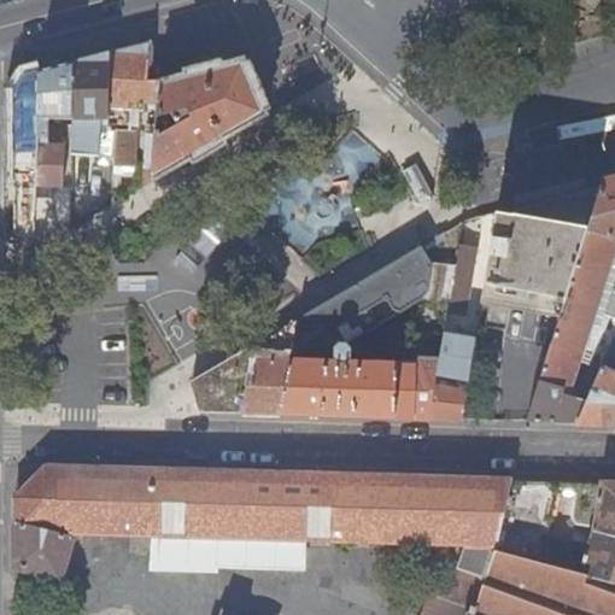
[(144,101),(157,103),(158,80),(158,78),(146,77),(150,39),(126,45),(109,50),(109,130),(116,130),(113,156),(112,164),(135,164),(135,129),(130,129),(132,106),(142,107),(144,101)]
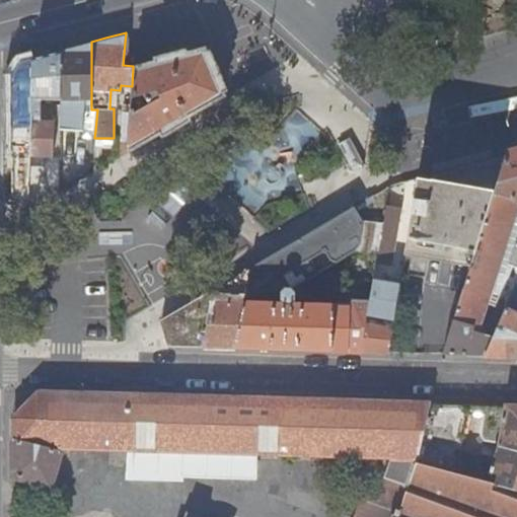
[(59,128),(95,131),(97,109),(91,109),(91,42),(73,47),(60,50),(59,98),(59,128)]
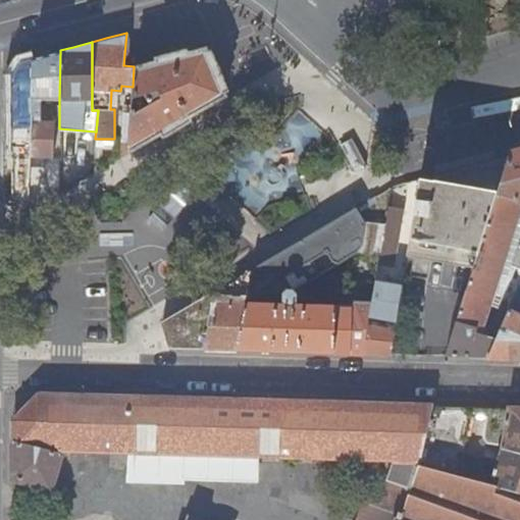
[(121,141),(120,156),(160,133),(224,95),(205,48),(167,58),(134,67),(133,87),(132,104),(128,142),(121,141)]
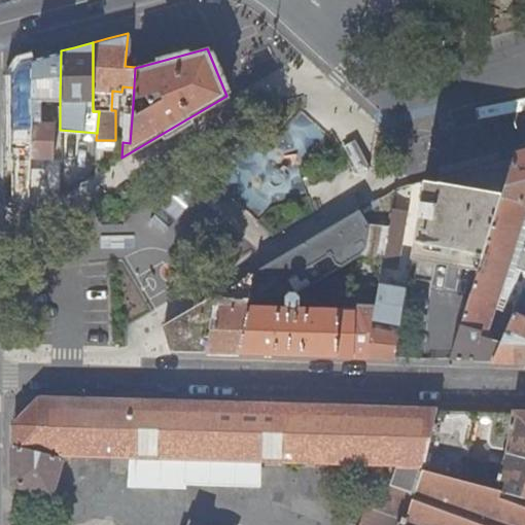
[(39,99),(60,100),(61,50),(46,55),(32,58),(30,143),(30,150),(29,156),(51,156),(53,123),(38,121),(39,99)]
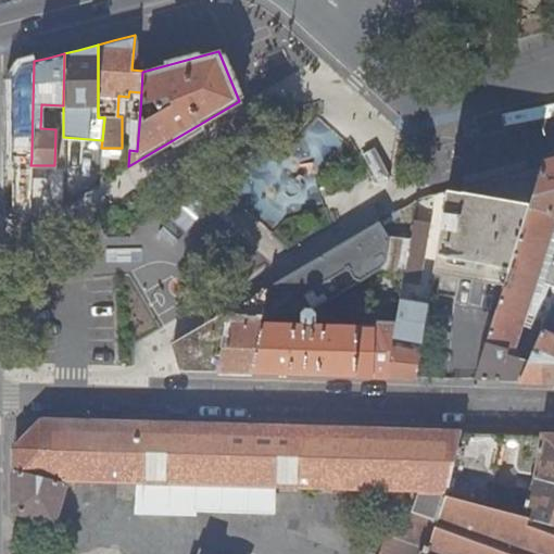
[(12,151),(32,151),(34,61),(27,63),(22,64),(11,77),(12,151)]
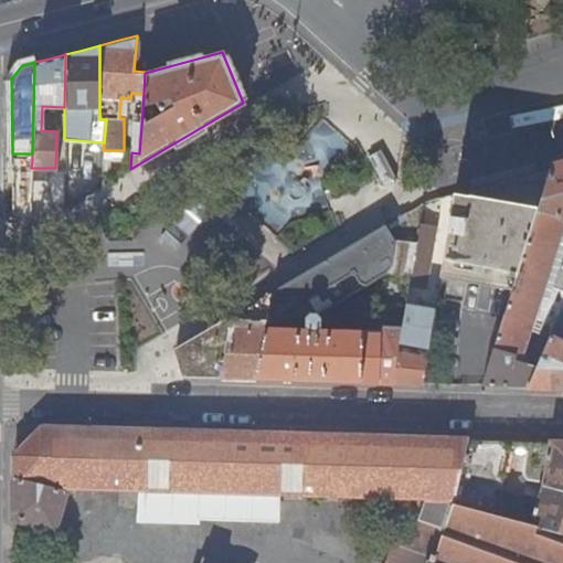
[(134,119),(131,152),(139,153),(142,113),(135,113),(135,118),(134,119)]
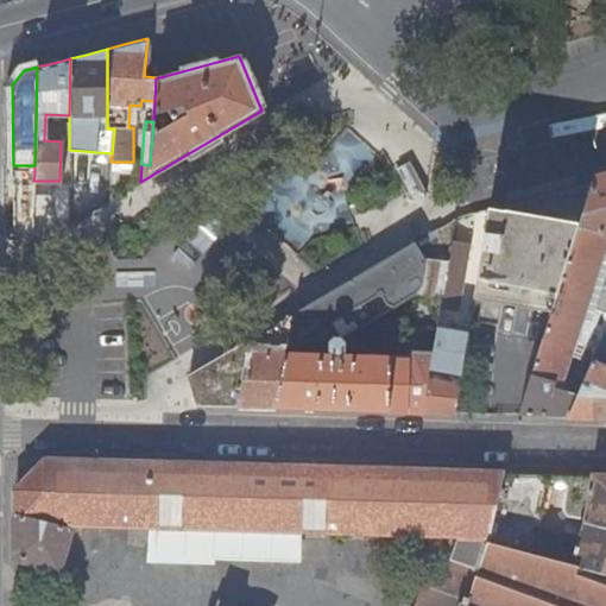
[(35,174),(13,172),(13,227),(32,237),(33,206),(33,181),(35,174)]
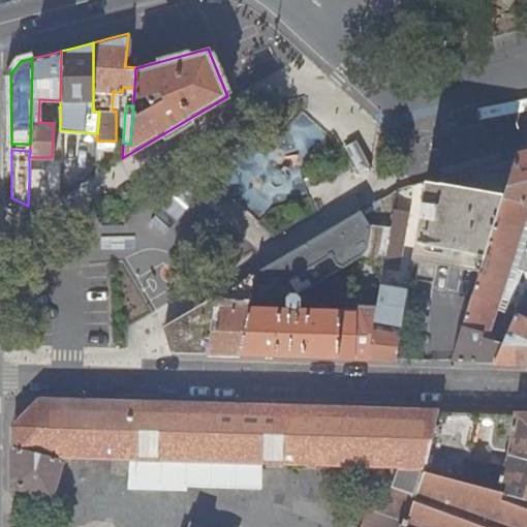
[(479,270),(457,343),(451,360),(473,360),(494,361),(526,287),(526,153),(515,156),(479,270)]
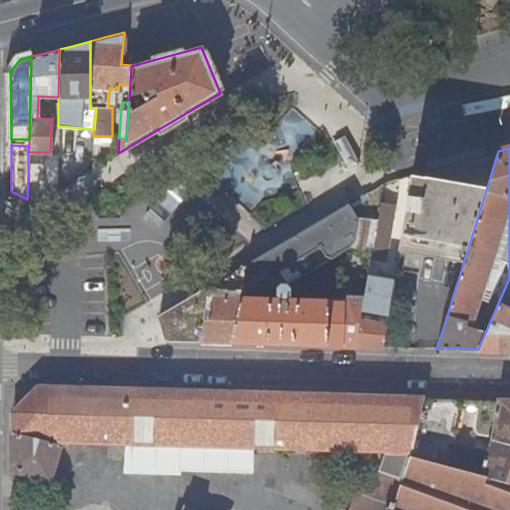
[(423,176),(412,173),(398,250),(464,261),(498,151),(495,152),(424,170),(423,176)]
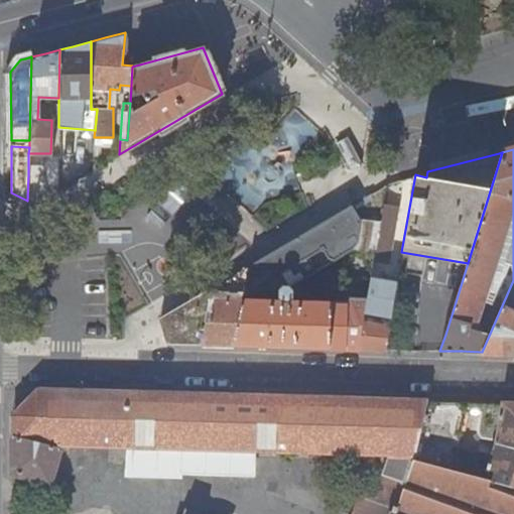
[(42,174),(28,174),(27,201),(33,205),(47,197),(42,174)]
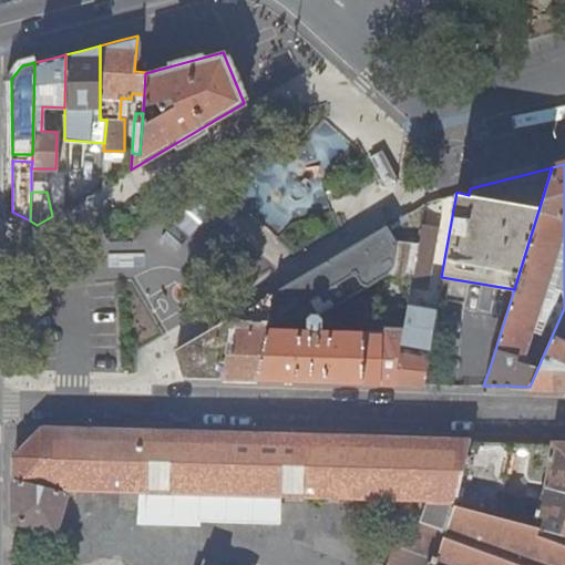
[(322,310),(368,284),(388,271),(393,263),(393,262),(397,240),(396,239),(387,224),(316,266),(275,291),(258,378),(309,380),(361,381),(363,332),(358,332),(317,331),(320,328),(321,318),(325,316),(322,310)]
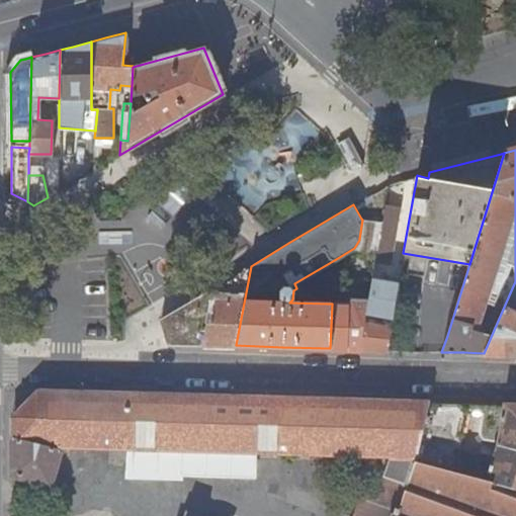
[(399,207),(384,205),(382,219),(378,241),(374,261),(389,264),(393,238),(394,238),(399,207)]
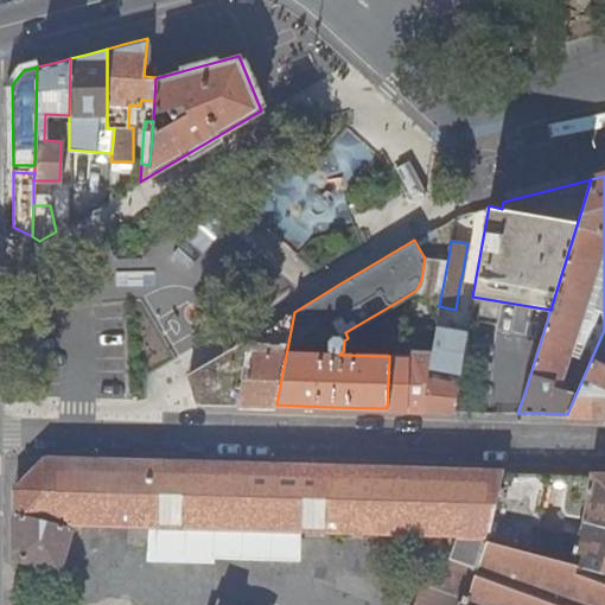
[(421,280),(444,282),(449,256),(438,256),(424,256),(425,258),(421,280)]
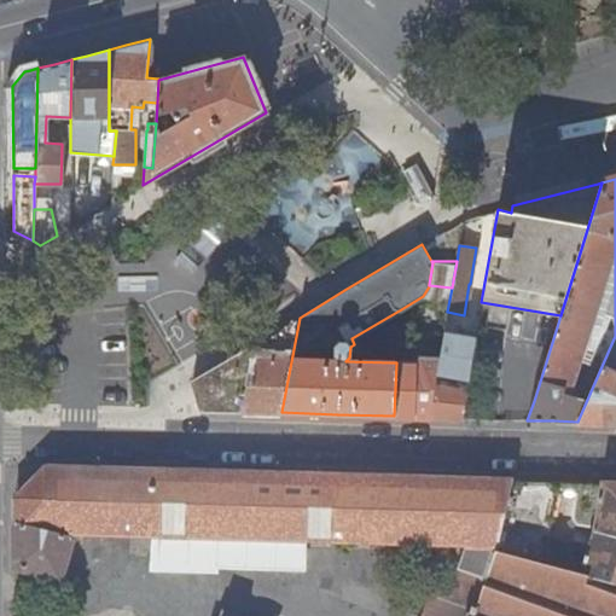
[(273,359),(251,359),(240,411),(261,412),(282,412),(300,318),(290,323),(284,360),(273,359)]
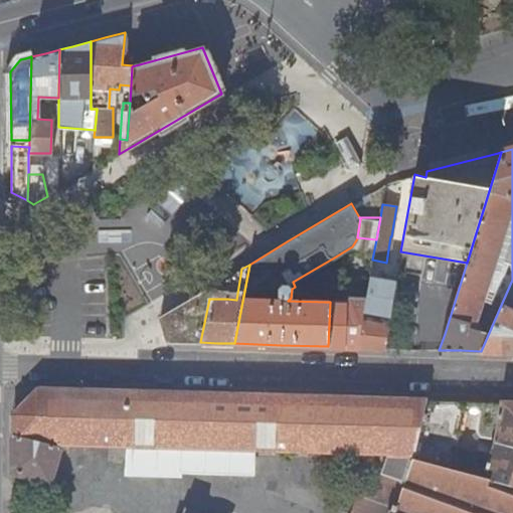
[(395,281),(369,276),(365,300),(356,347),(372,348),(383,348),(395,281)]
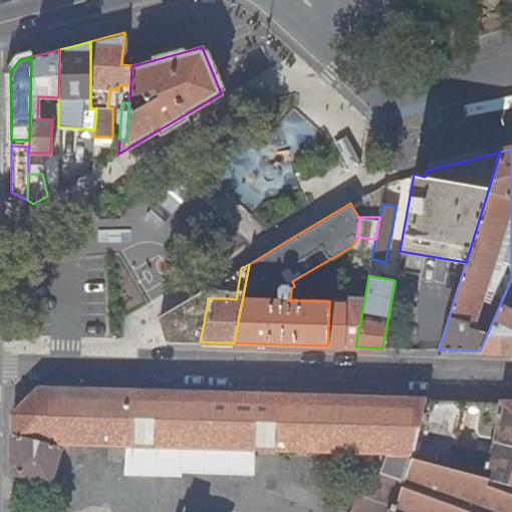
[(498,350),(511,350),(511,279),(480,350),(498,350)]
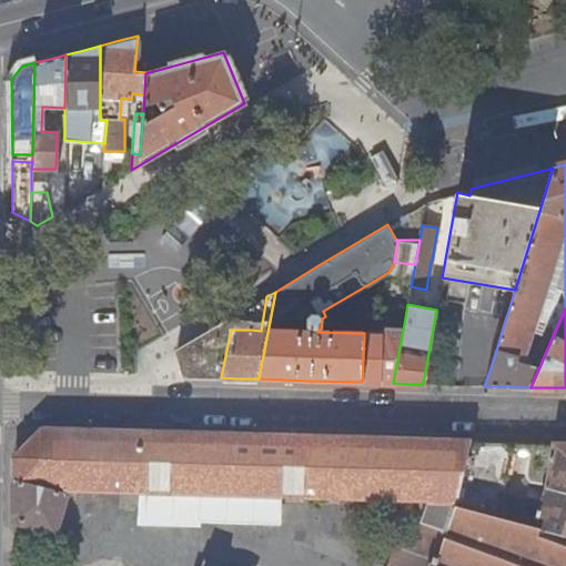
[(202,377),(221,377),(231,330),(232,323),(234,315),(177,349),(184,376),(202,377)]
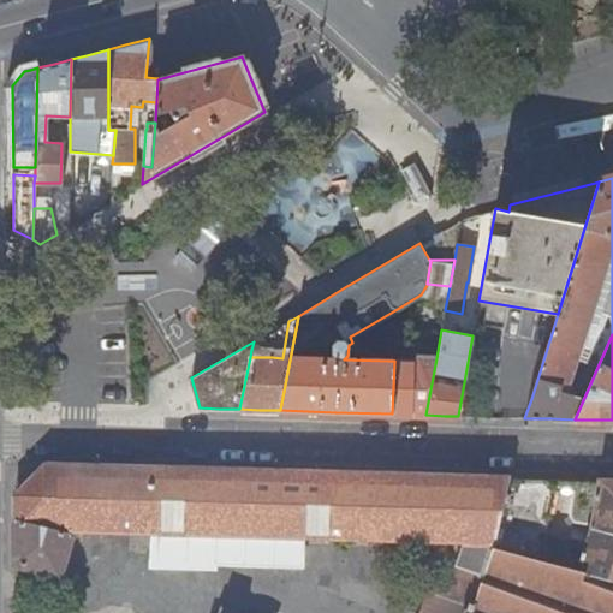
[(414,362),(394,361),(392,414),(410,415),(426,415),(436,358),(417,357),(414,362)]
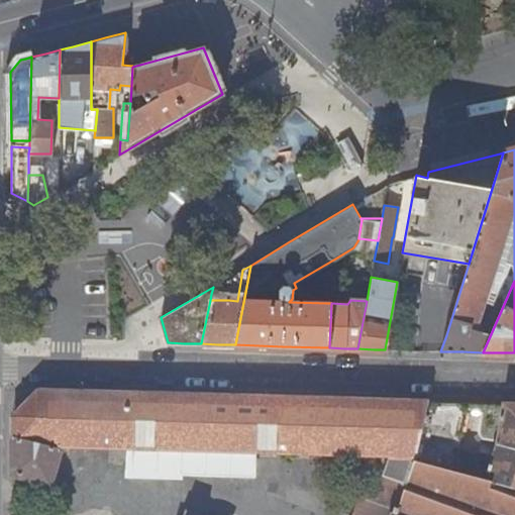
[(352,471),(369,472),(370,472),(371,471),(374,473),(383,476),(406,484),(395,514),(514,514),(514,487),(494,481),(482,478),(414,460),(427,401),(36,389),(13,415),(13,462),(13,474),(49,484),(61,445),(84,446),(84,462),(127,464),(127,446),(281,451),(353,452),(352,471)]
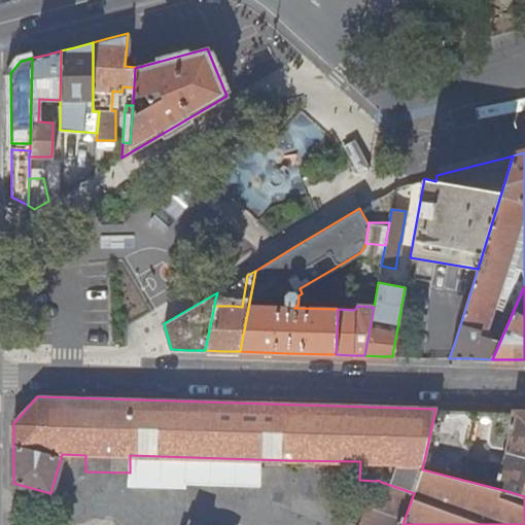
[(482,468),(490,433),(473,429),(478,410),(435,409),(422,469),(491,487),(494,471),(482,468)]
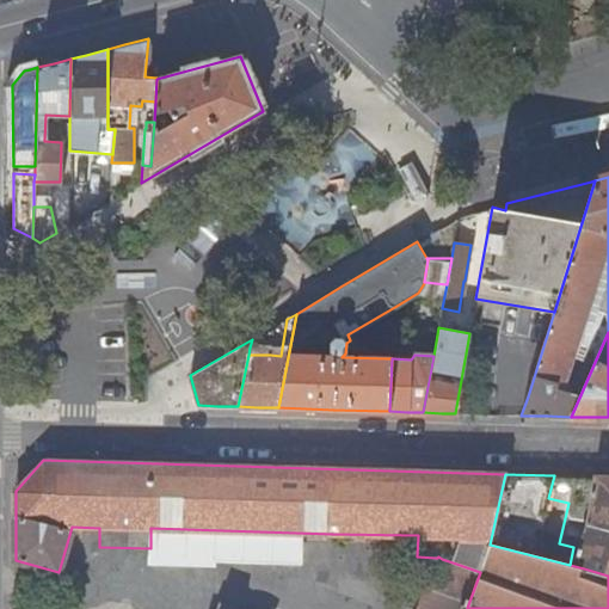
[(548,498),(568,503),(570,496),(573,475),(554,475),(548,498)]
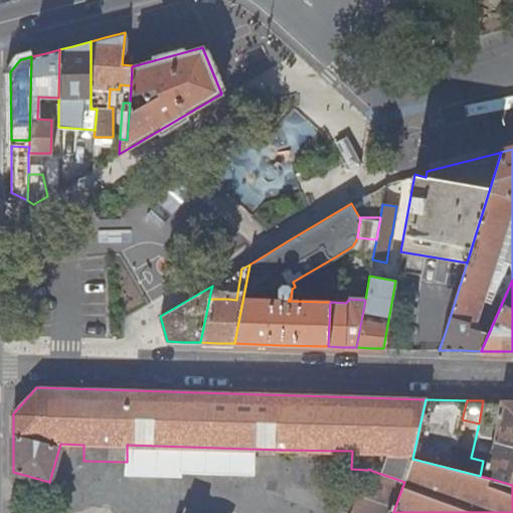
[(480,417),(489,417),(499,417),(496,439),(496,442),(488,468),(495,470),(503,472),(503,476),(494,474),(492,479),(512,485),(512,401),(483,400),(480,417)]
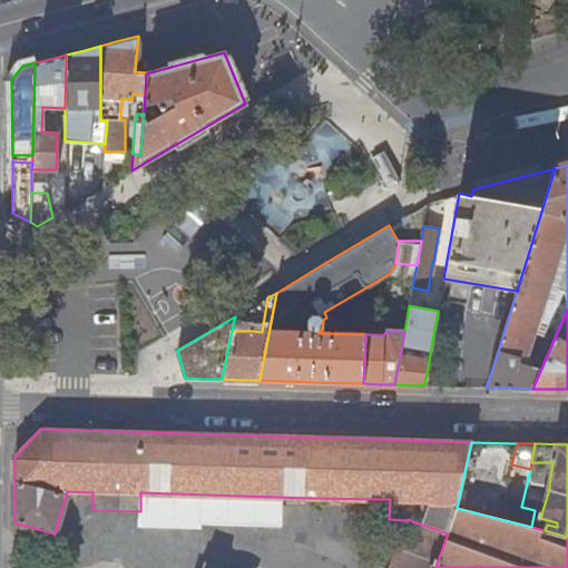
[(541,462),(531,462),(530,469),(521,507),(535,510),(531,527),(545,530),(547,525),(548,520),(540,518),(549,489),(549,486),(538,485),(541,462)]
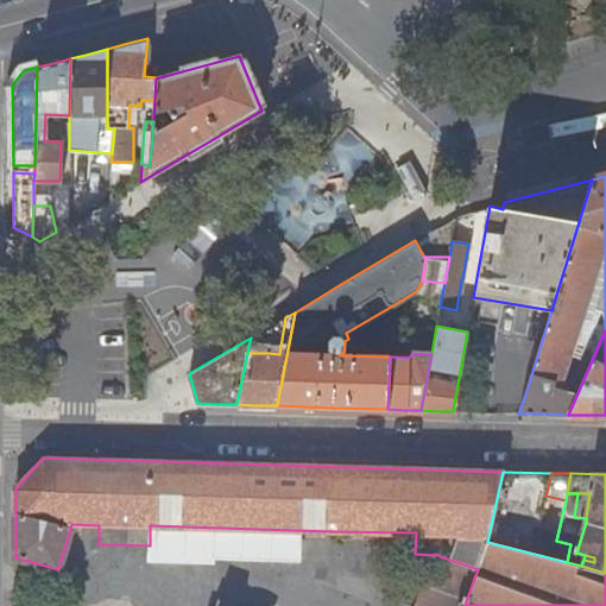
[(574,517),(586,518),(589,493),(578,493),(574,517)]
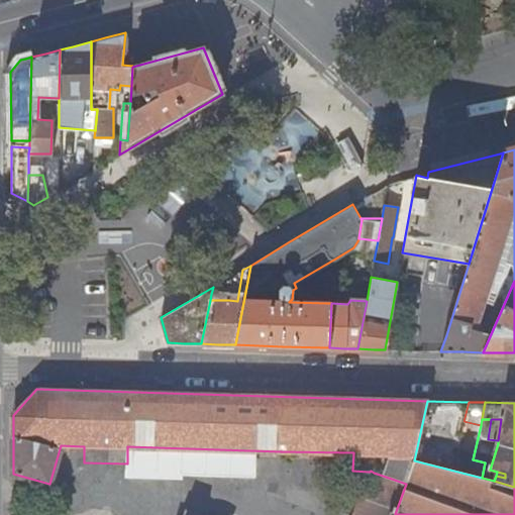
[(280,473),(281,451),(127,446),(127,464),(84,462),(84,446),(61,445),(60,472),(107,473),(108,477),(131,477),(131,480),(156,481),(156,485),(181,486),(181,489),(206,490),(207,471),(280,473)]
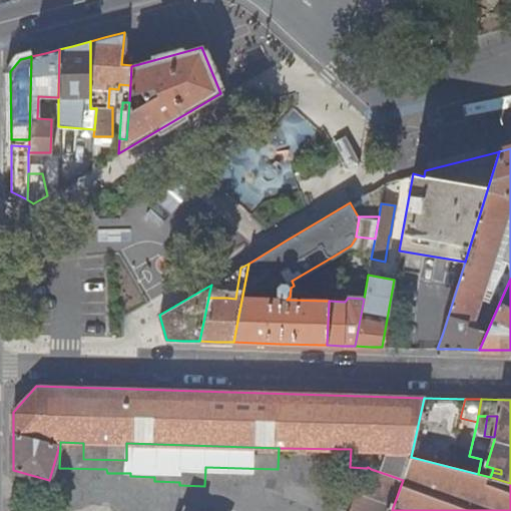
[(351,510),(366,510),(380,472),(371,469),(368,467),(367,468),(366,468),(351,510)]
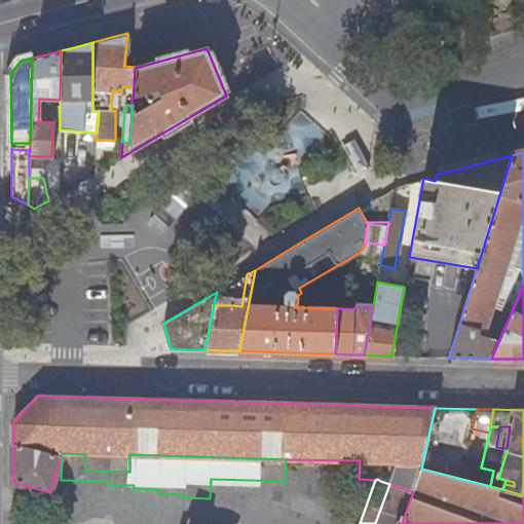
[(375,523),(402,523),(413,492),(389,484),(375,523)]
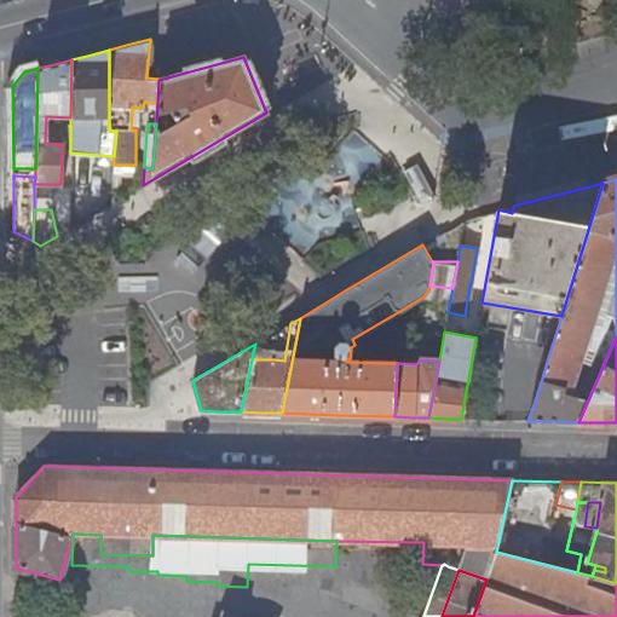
[(18,599),(16,598),(16,604),(15,616),(42,616),(42,611),(18,600),(18,599)]
